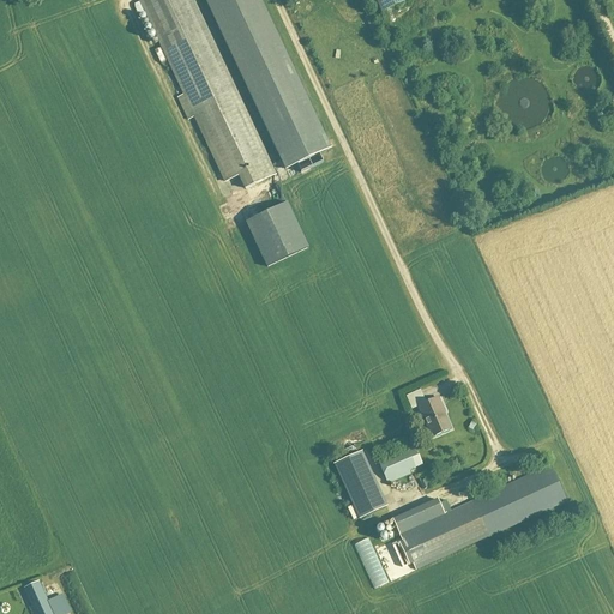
[(139,0),(224,182),(239,176),(245,190),(275,175),(264,151),(192,0),(205,0),(286,170),(296,164),(301,174),(323,163),(319,155),(330,149),(259,0),(139,0)]
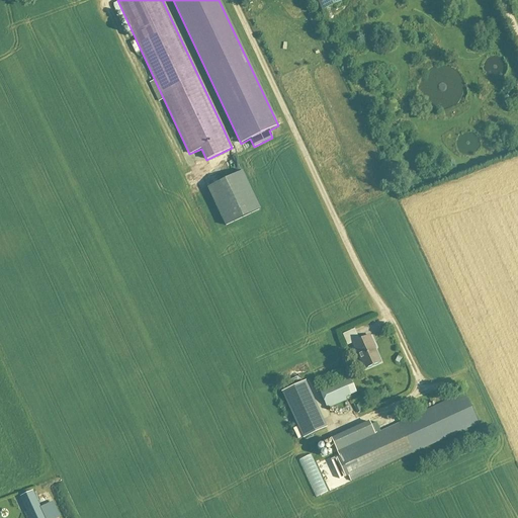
[(317,0),(322,10),(344,1),(343,0),(317,0)]
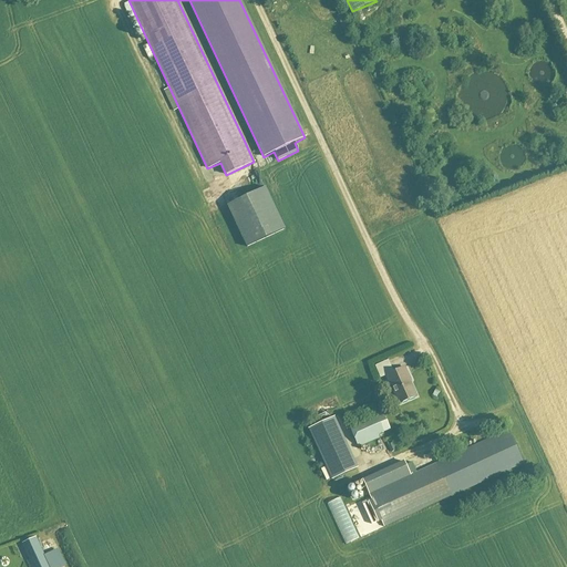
[(235,220),(234,220),(241,237),(247,247),(285,229),(279,219),(270,198),(269,199),(265,188),(227,206),(235,220)]
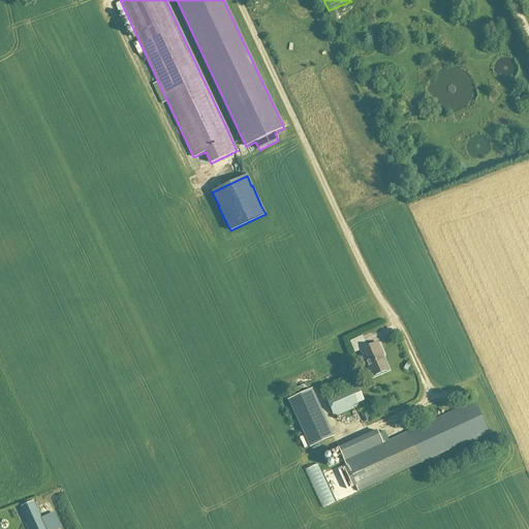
[(377,343),(361,350),(372,377),(389,370),(380,351),(381,351),(377,343)]
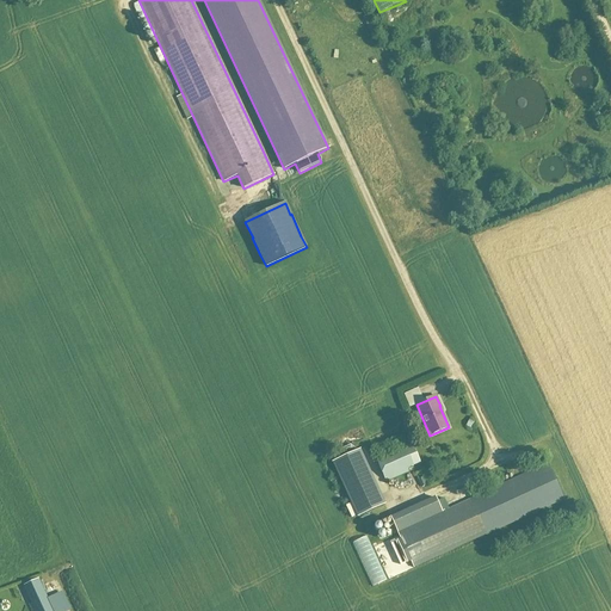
[(407,468),(413,466),(420,463),(412,442),(376,458),(387,481),(408,471),(407,468)]
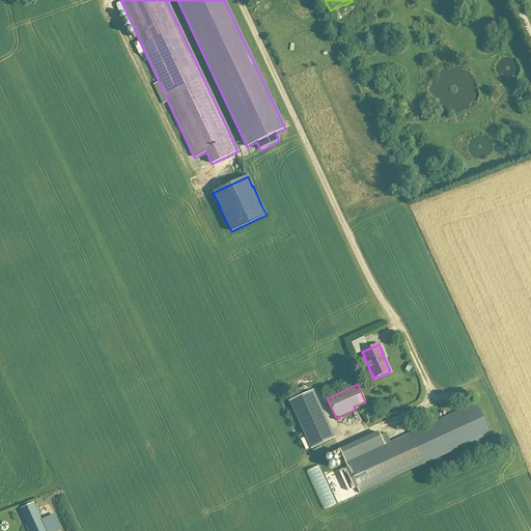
[(289,402),(312,450),(335,439),(313,391),(289,402)]
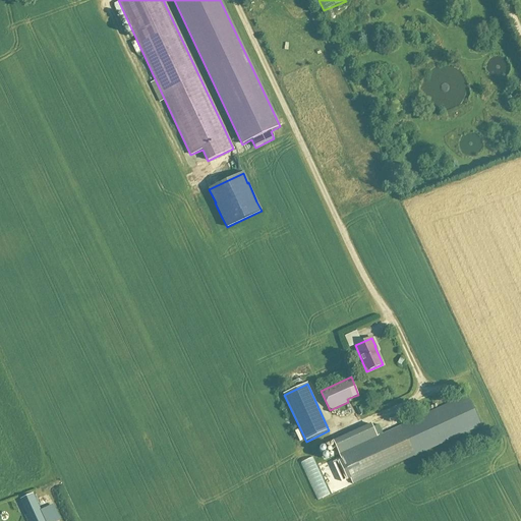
[(467,396),(400,426),(377,437),(370,424),(333,442),(339,455),(352,484),(414,456),(480,425),(467,396)]
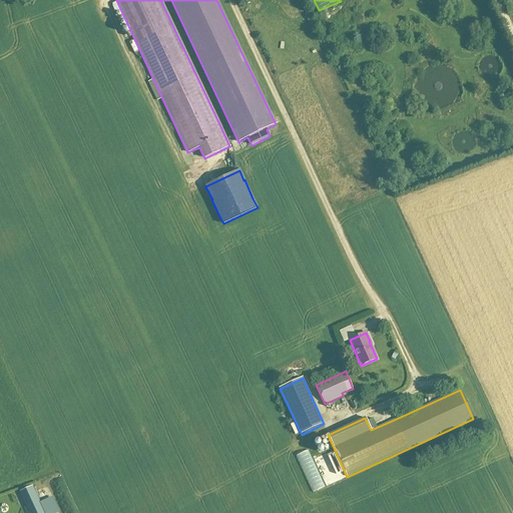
[(40,492),(48,490),(47,483),(38,485),(40,492)]
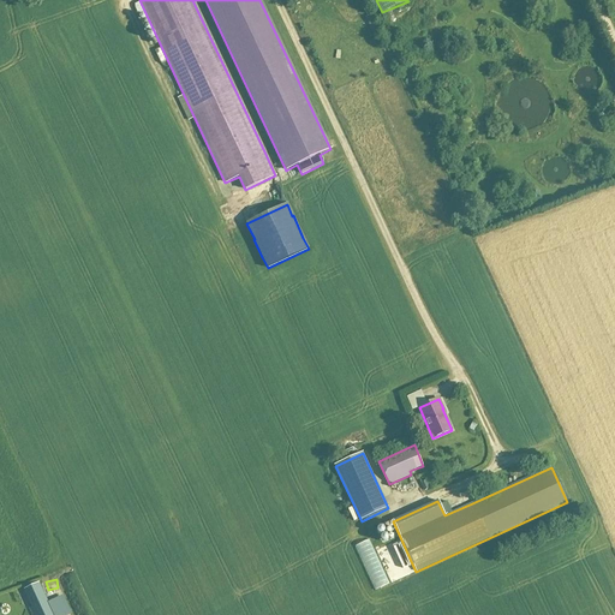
[(37,614),(53,614),(39,584),(27,590),(37,614)]
